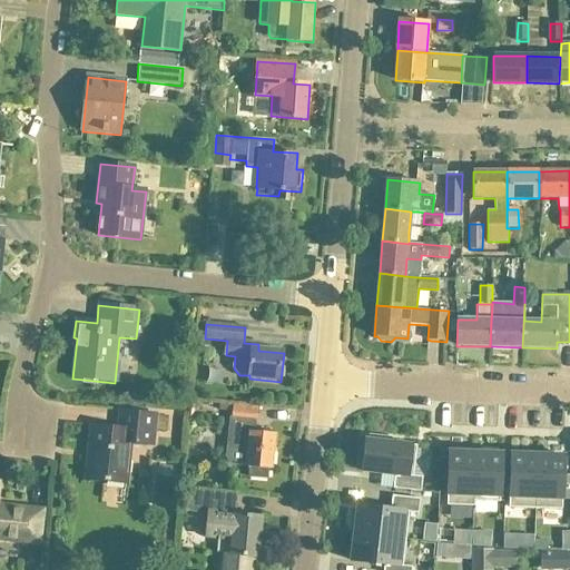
[(226,460),(226,463),(248,465),(248,477),(251,477),(251,479),(267,481),(268,470),(272,470),(274,435),(254,434),(255,424),(256,424),(257,409),(233,406),(232,421),(229,421),(227,450),(226,460)]
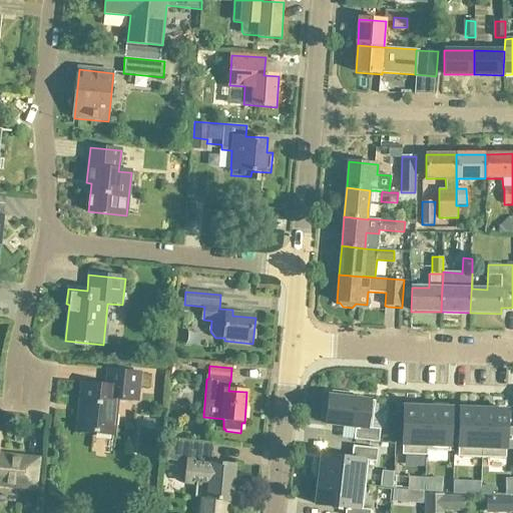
[(140,373),(140,375),(109,372),(107,387),(83,385),(78,433),(113,437),(117,400),(137,402),(139,388),(150,389),(152,375),(140,373)]
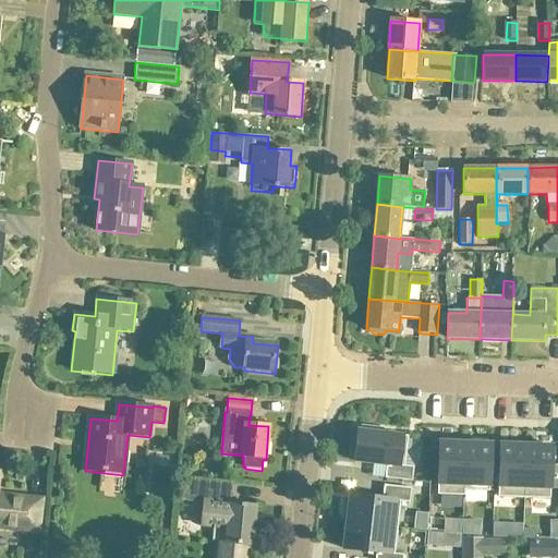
[(404,464),(409,436),(383,433),(383,428),(363,426),(362,431),(359,429),(354,461),(386,464),(385,477),(412,481),(414,465),(404,464)]
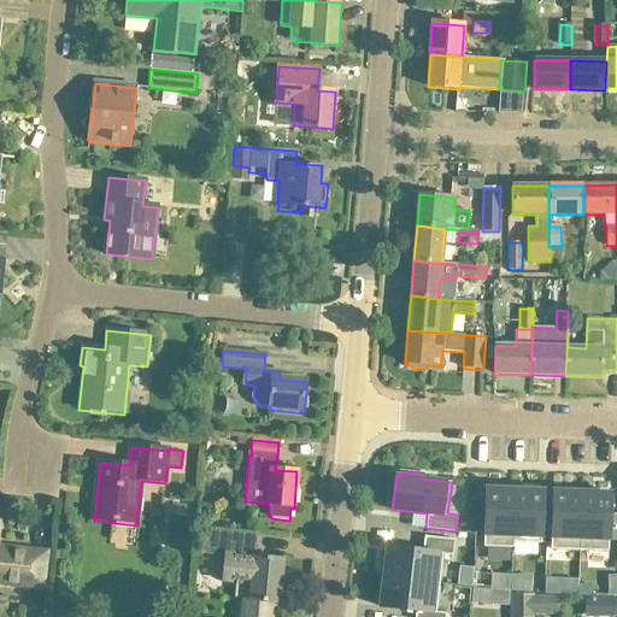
[(513,542),(515,489),(486,488),(485,541),(513,542)]
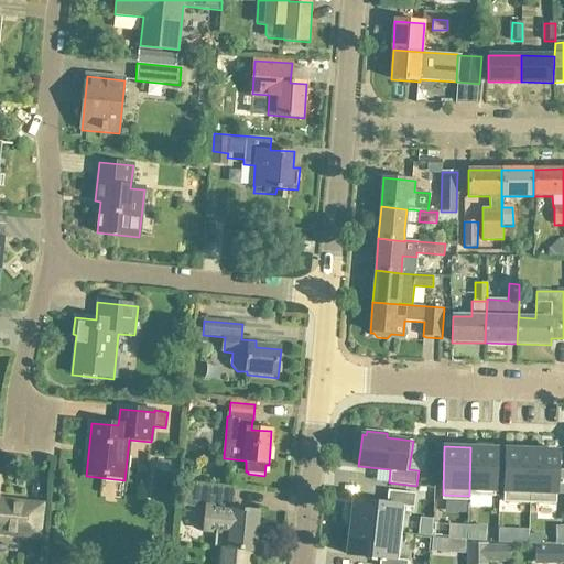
[(497,448),(470,447),(469,496),(495,496),(497,448)]
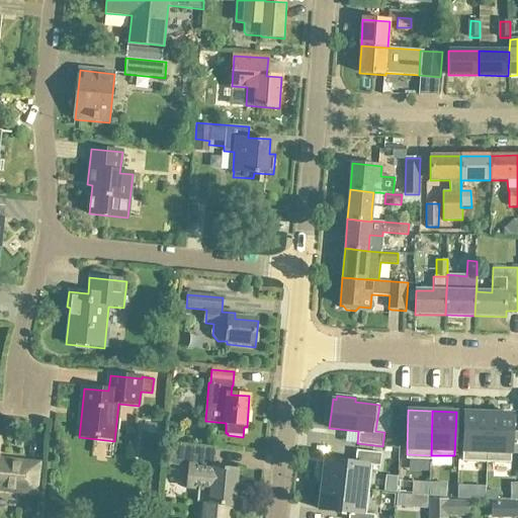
[(489,413),(464,412),(462,461),(487,461),(489,413)]
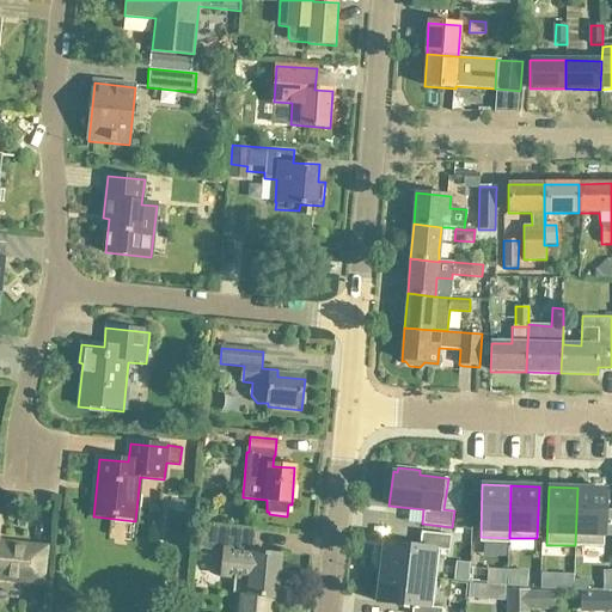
[(604,546),(606,489),(577,488),(575,545),(604,546)]
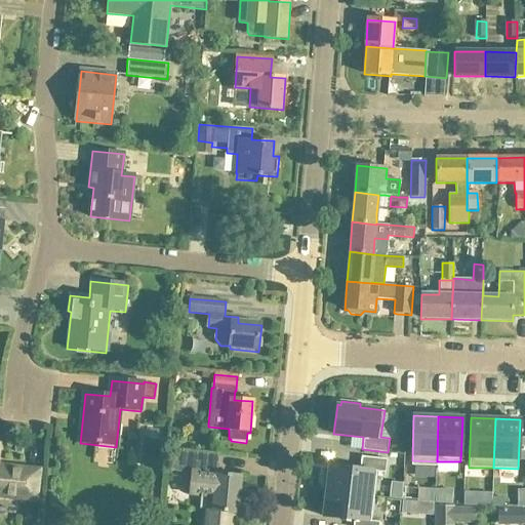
[(230,524),(231,515),(237,515),(237,514),(241,515),(243,494),(238,494),(240,478),(241,479),(241,478),(216,475),(219,455),(174,450),(172,472),(192,474),(190,494),(213,496),(212,511),(207,511),(205,524),(230,524)]
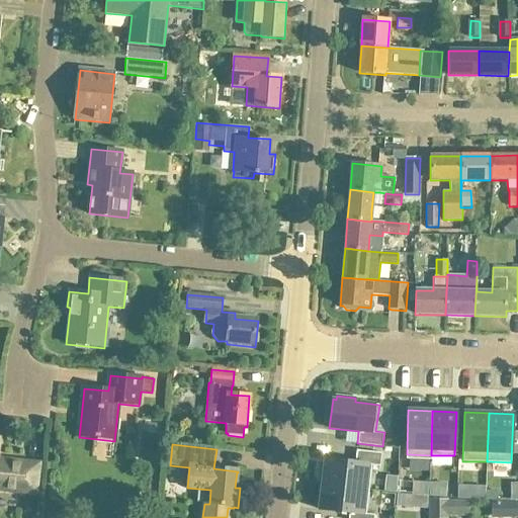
[(325,462),(322,462),(320,481),(323,482),(323,484),(369,490),(371,466),(380,467),(382,452),(356,450),(355,462),(326,459),(325,462)]
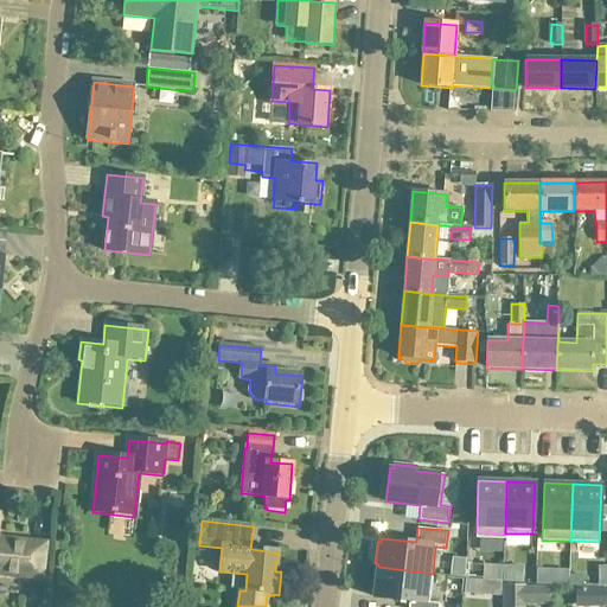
[(0,574),(43,579),(46,544),(0,538),(0,574)]
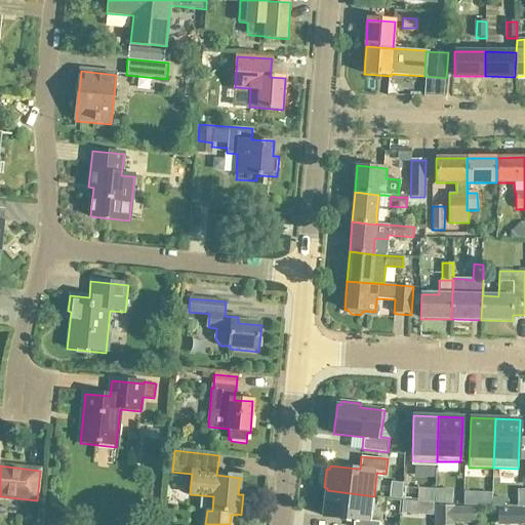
[(354,520),(353,524),(379,524),(380,521),(371,520),(374,496),(327,490),(324,516),(354,520)]
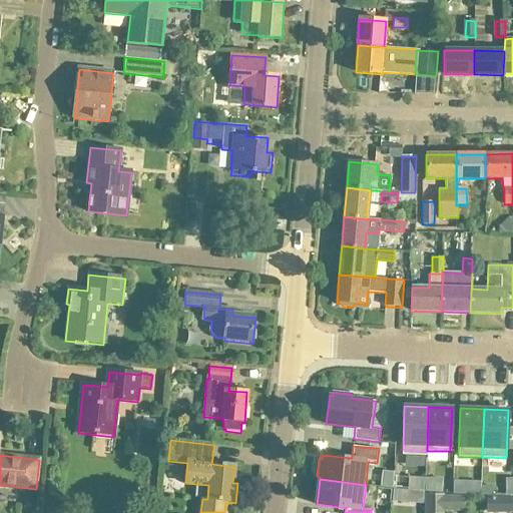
[(481,487),(469,486),(469,494),(481,494),(481,487)]
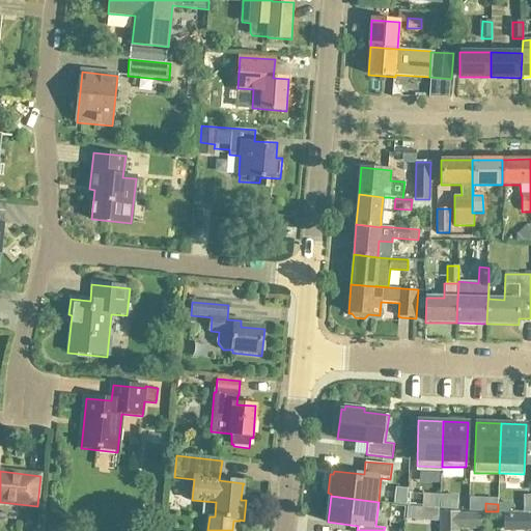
[(510,512),(510,504),(498,504),(498,511),(510,512)]
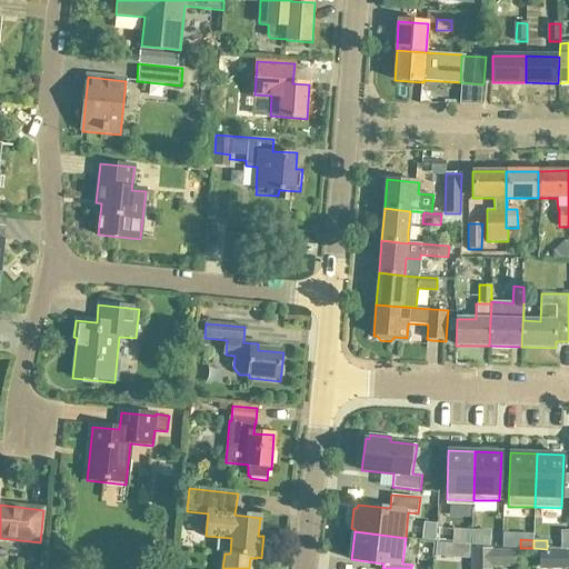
[(448,557),(449,542),(436,541),(435,556),(448,557)]
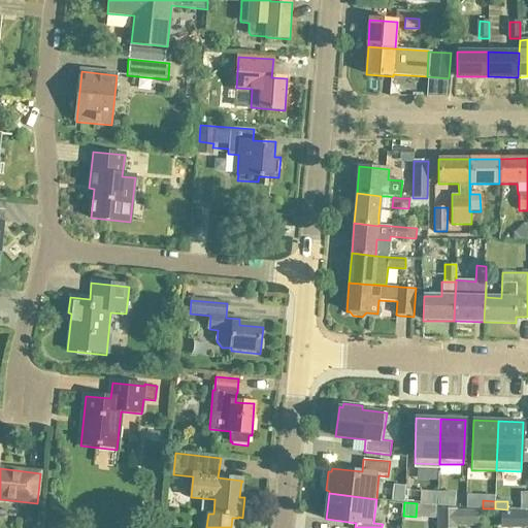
[(477,526),(477,508),(457,508),(457,518),(457,526),(477,526)]
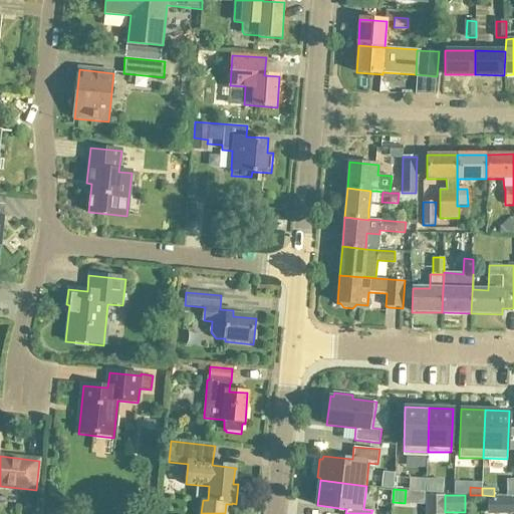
[(513,512),(513,496),(505,497),(506,513),(513,512)]
